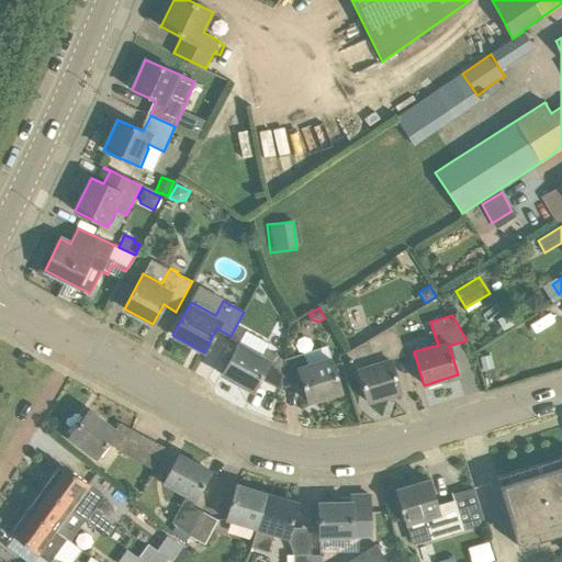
[(400,392),(390,360),(405,356),(395,324),(347,352),(352,372),(358,370),(368,402),(400,392)]
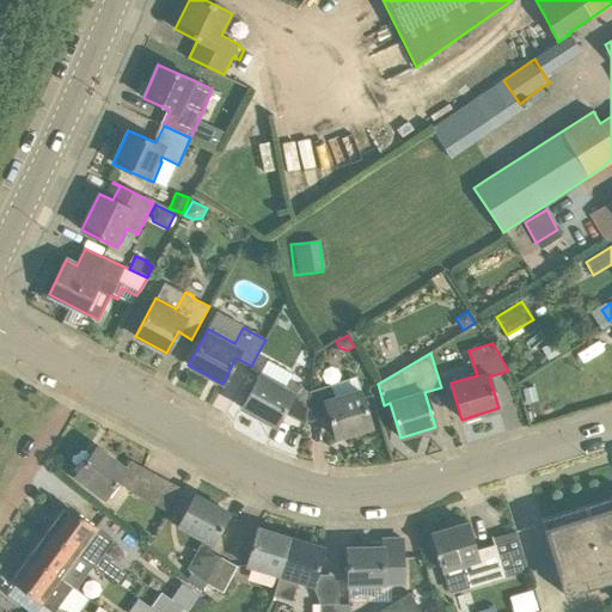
[(304,423),(308,391),(289,381),(287,386),(261,373),(242,408),(275,427),(283,412),(304,423)]
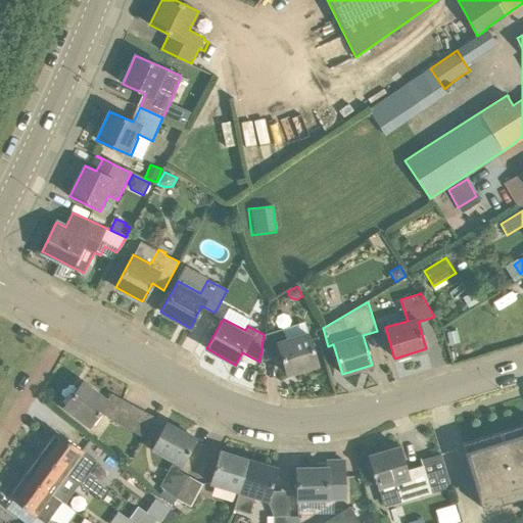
[(318,365),(307,332),(287,338),(284,328),(264,334),(259,362),(281,354),(287,374),(318,365)]
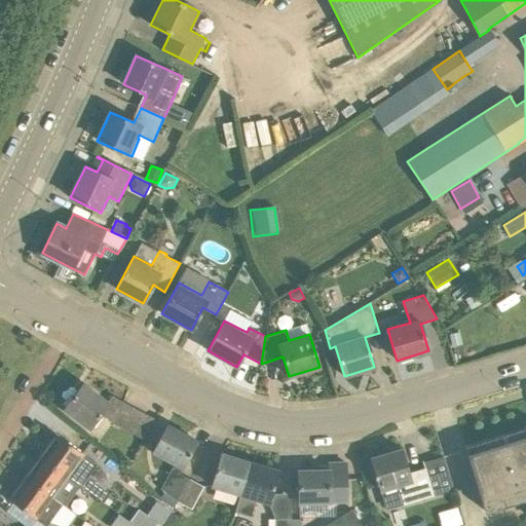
[(451,347),(461,344),(458,333),(448,335),(451,347)]
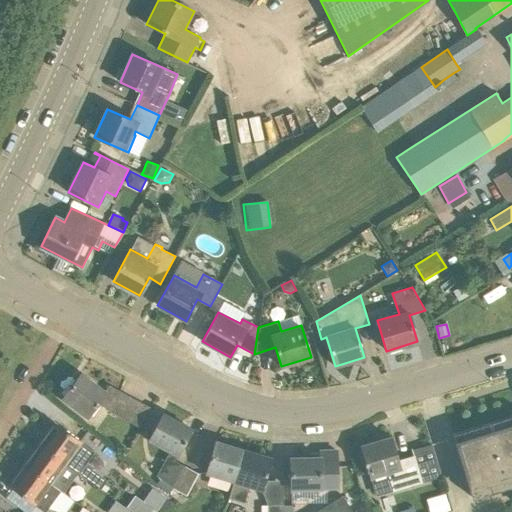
[(139,427),(140,425),(150,407),(109,385),(104,392),(80,374),(62,399),(89,418),(99,405),(111,412),(139,427)]
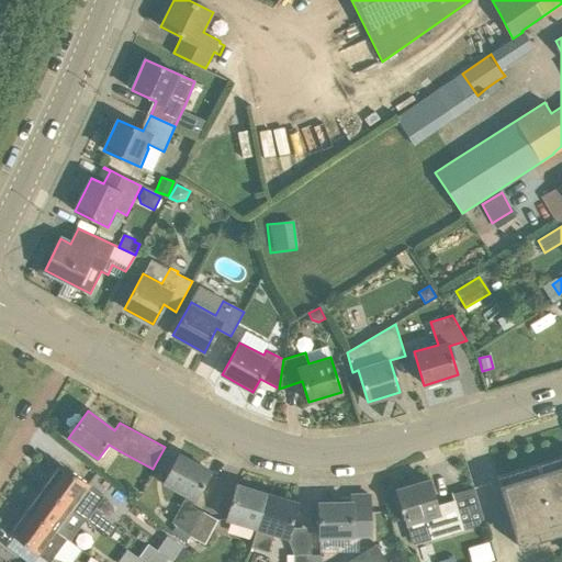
[(191,505),(200,491),(210,471),(179,454),(163,485),(186,497),(173,523),(176,525),(189,536),(190,536),(203,510),(191,505)]
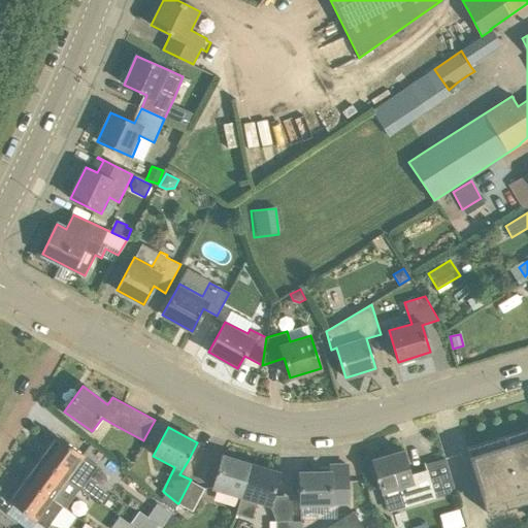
[(527,428),(467,448),(487,514),(527,500),(527,428)]
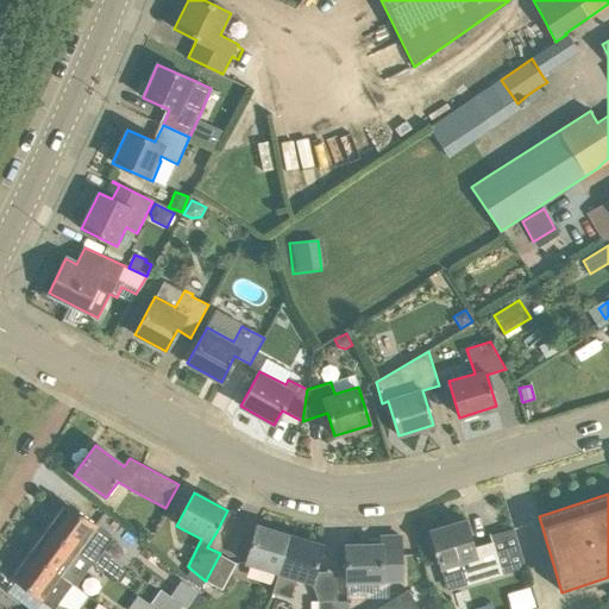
[(98,527),(85,516),(66,503),(46,528),(92,562),(93,563),(105,571),(113,560),(101,552),(101,551),(111,537),(98,527)]
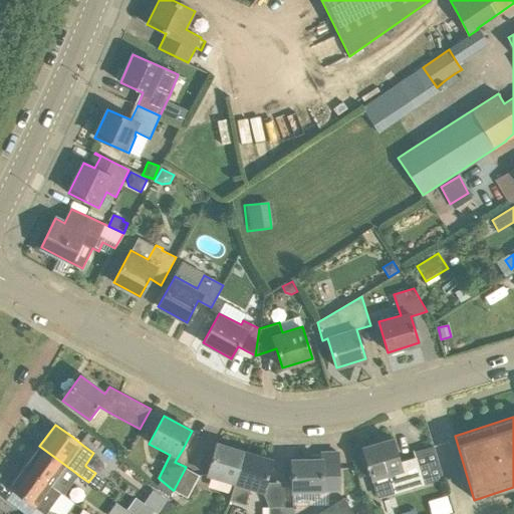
[(399,463),(398,459),(392,440),(362,448),(363,452),(366,464),(364,464),(365,468),(367,467),(371,481),(376,498),(395,493),(424,485),(413,451),(415,458),(399,463)]
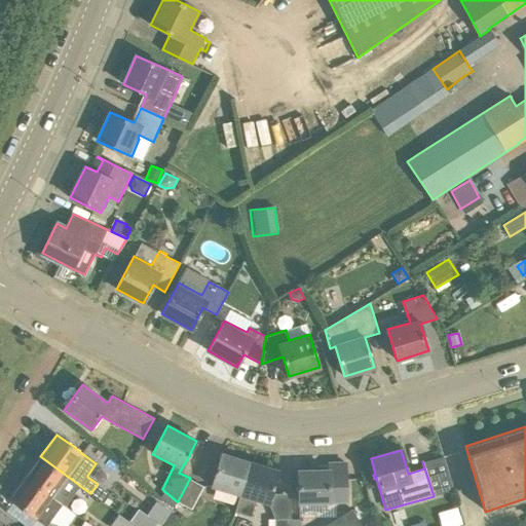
[(239,496),(250,462),(221,454),(211,488),(239,496)]
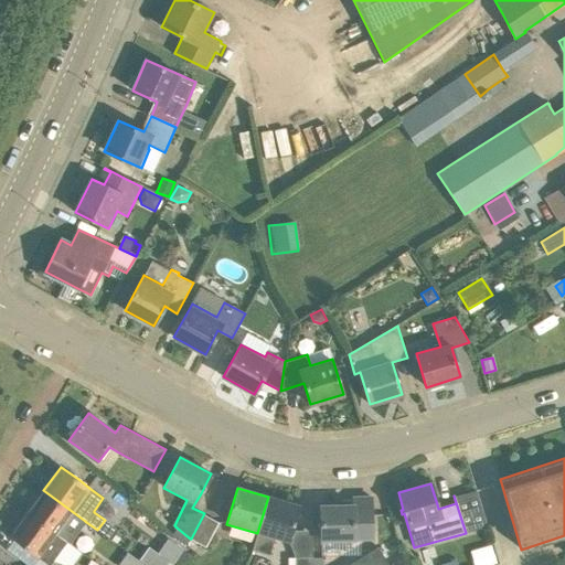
[(86,522),(85,521),(43,490),(25,513),(67,543),(67,542),(71,544),(86,522)]
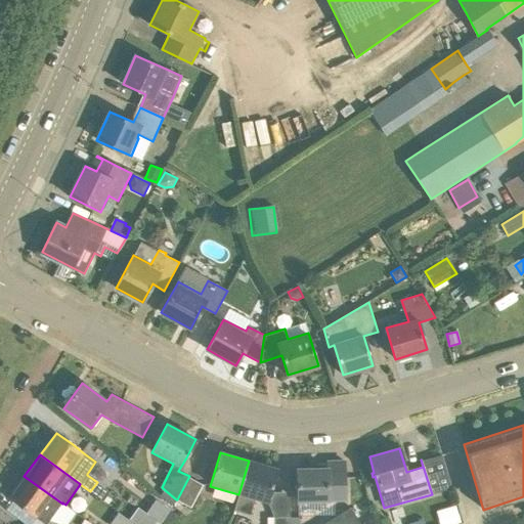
[(270,492),(277,470),(249,461),(238,494),(234,510),(252,514),(255,498),(269,503),(273,517),(272,523),(290,523),(290,491),(270,492)]
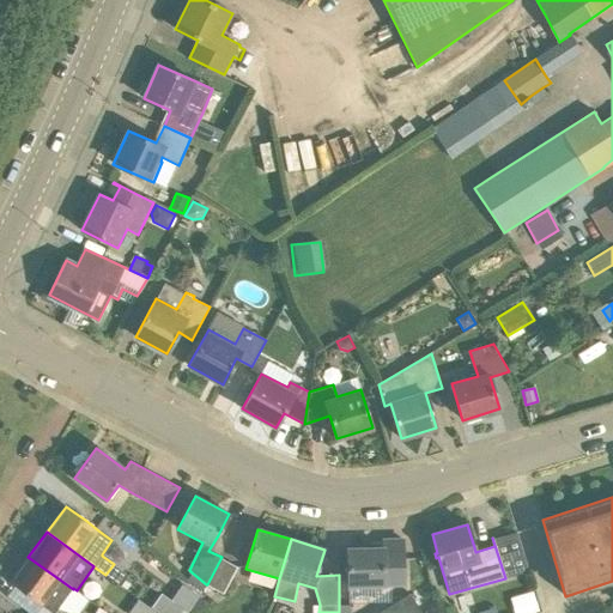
[(393,586),(404,586),(402,539),(382,540),(382,547),(347,548),(349,600),(369,600),(369,588),(383,587),(393,586)]
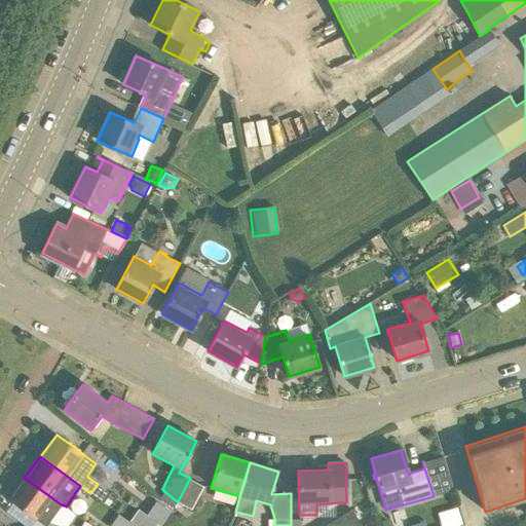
[(375,475),(372,462),(366,464),(370,480),(374,479),(373,475),(375,475)]
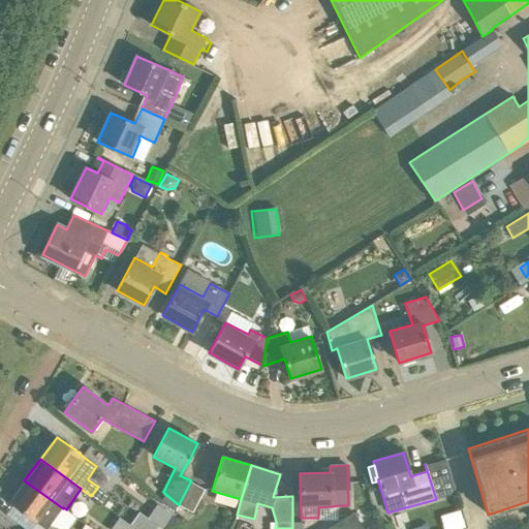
[(455,493),(449,475),(438,479),(443,496),(455,493)]
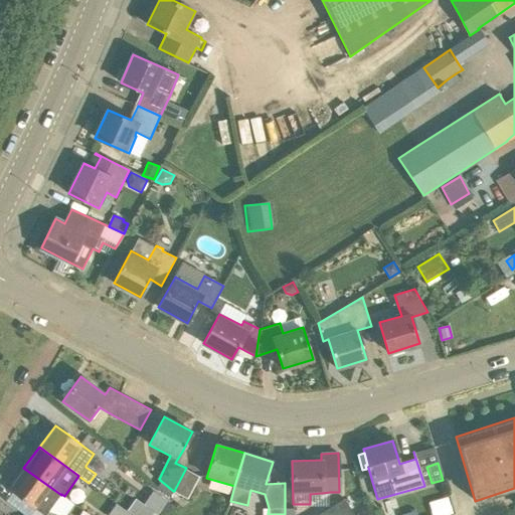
[(45,514),(61,495),(23,468),(8,489),(35,509),(36,508),(45,514)]
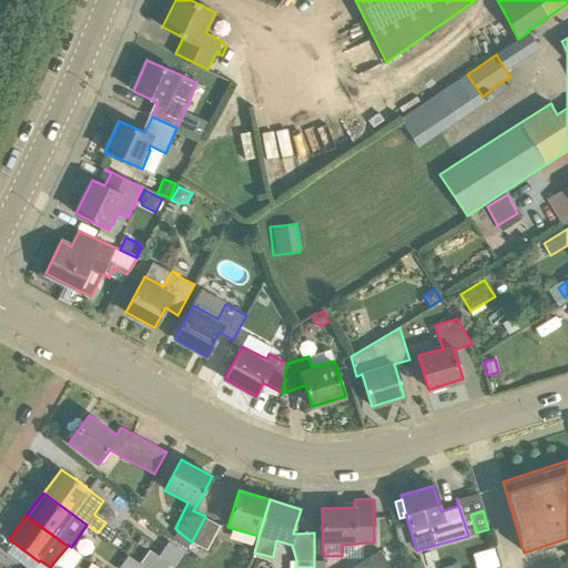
[(205,516),(192,541),(208,549),(221,524),(205,516)]
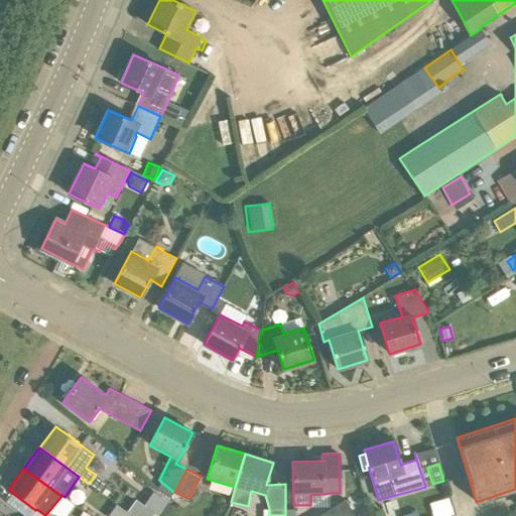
[(164,485),(161,482),(156,488),(169,498),(173,492),(164,485)]
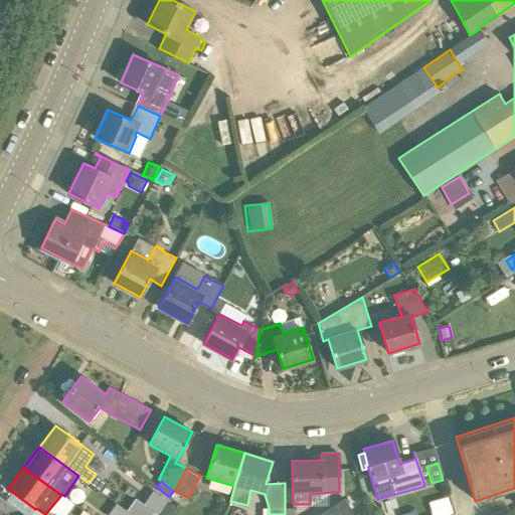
[(143,504),(158,514),(167,502),(167,501),(153,491),(143,504)]
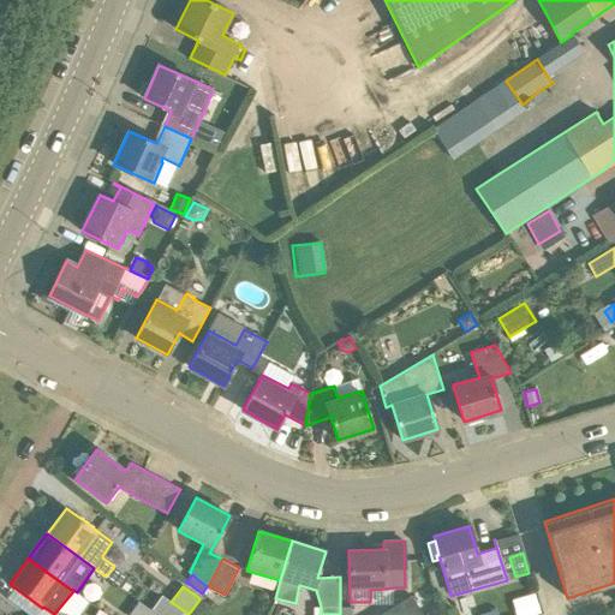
[(519,597),(524,614),(529,614),(541,611),(535,593),(519,597)]
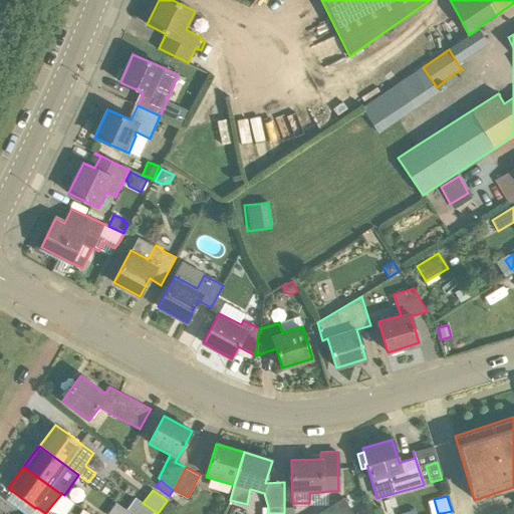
[(332,504),(338,513),(353,513),(343,497),(332,504)]
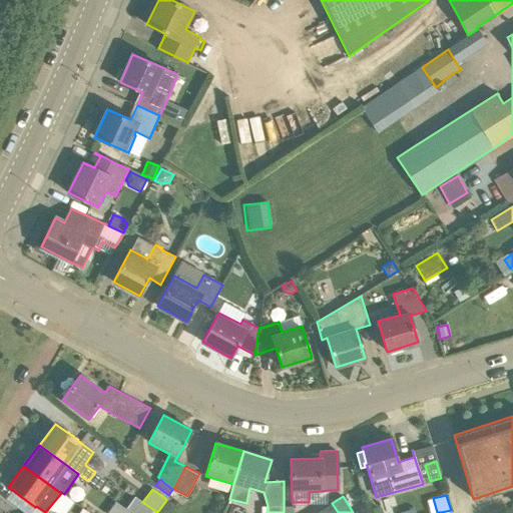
[(338,512),(332,503),(321,509),(323,512),(338,512)]
